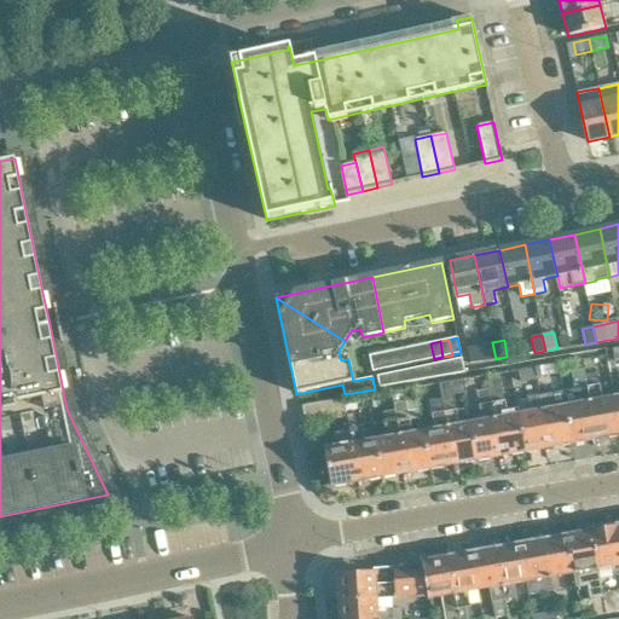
[(496,359),(492,342),(481,345),(484,362),(496,359)]
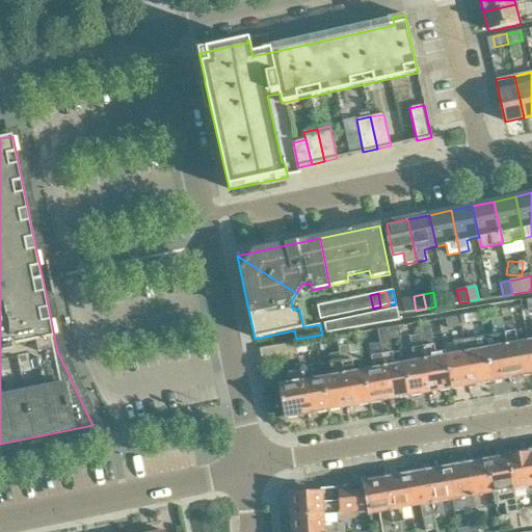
[(370,295),(363,296),(366,310),(373,309),(370,295)]
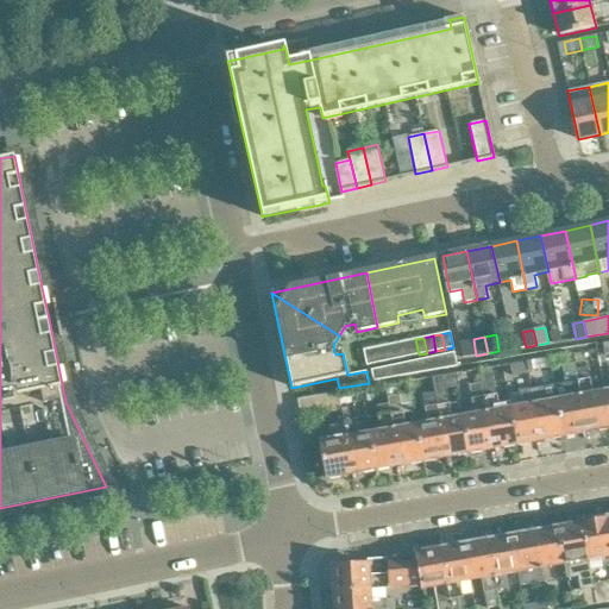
[(415,339),(407,341),(410,357),(419,355),(415,339)]
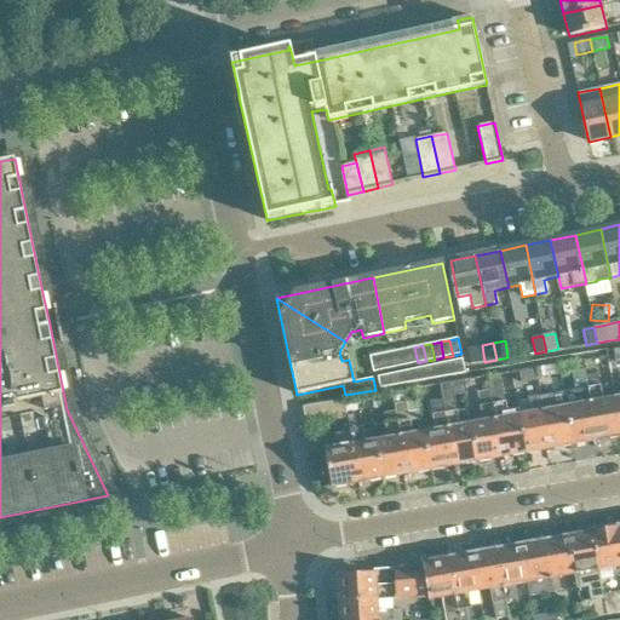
[(414,348),(406,349),(408,365),(418,363),(414,348)]
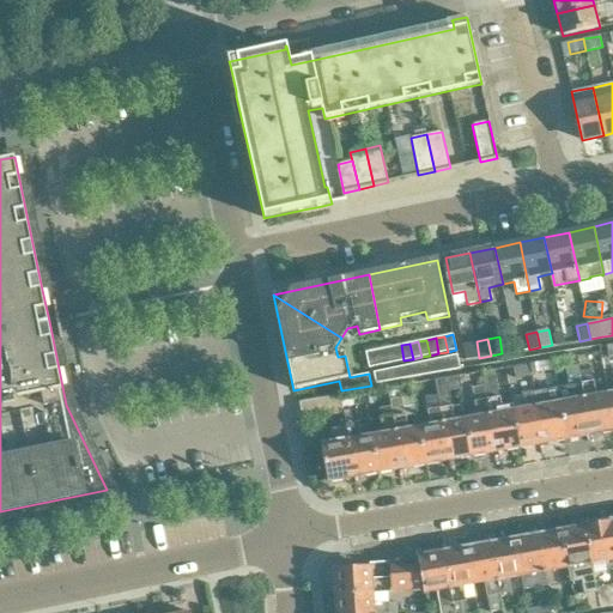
[(401,345),(392,347),(395,363),(404,360),(401,345)]
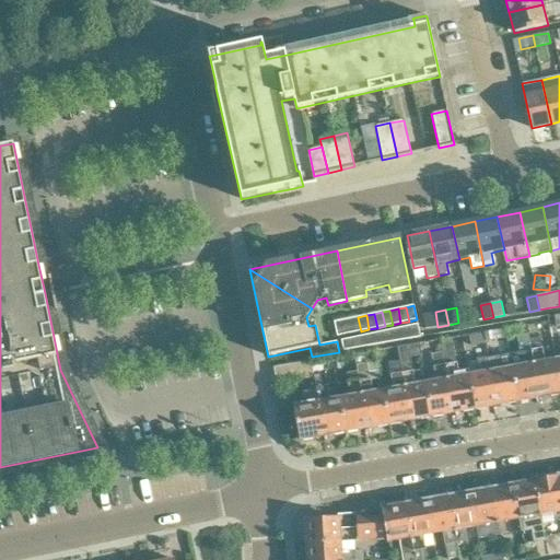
[(358,317),(350,319),(353,333),(361,331),(358,317)]
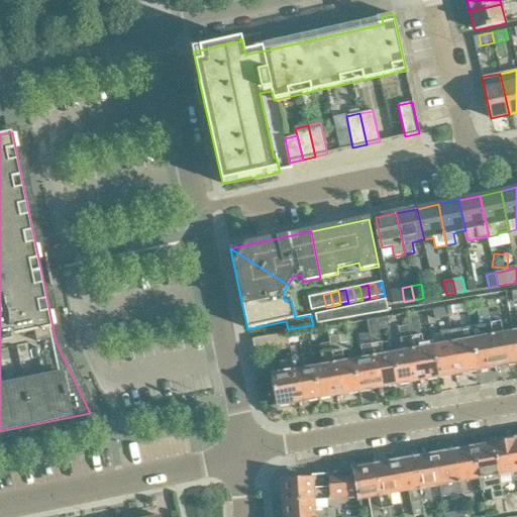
[(323,295),(316,296),(319,309),(326,307),(323,295)]
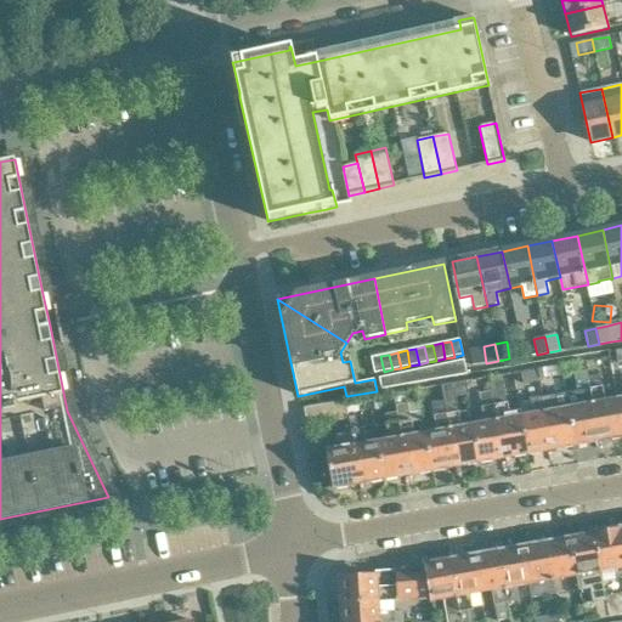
[(380,356),(372,358),(374,373),(384,372),(380,356)]
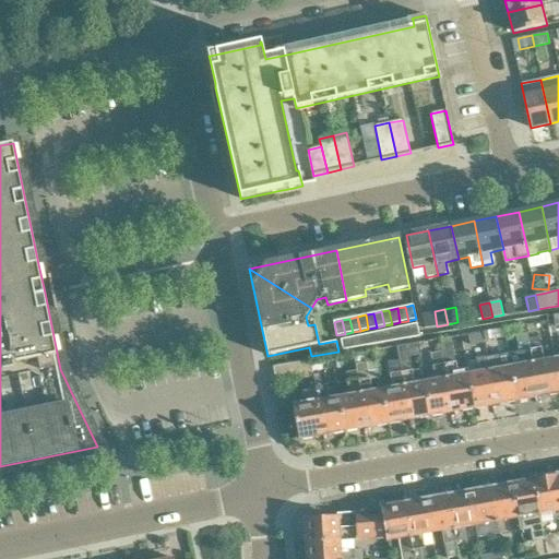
[(417,323),(407,325),(411,339),(419,337),(419,336),(417,323)]
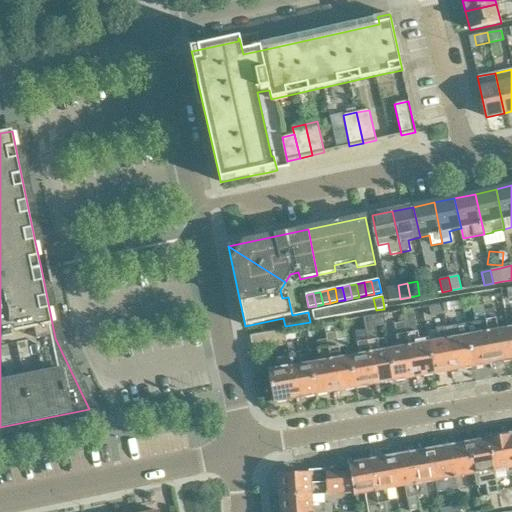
[(482,297),(462,301),(464,309),(484,306),(482,297)]
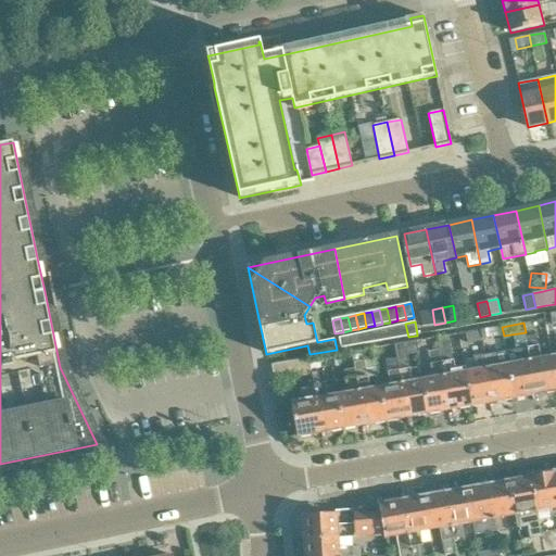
[(405,324),(395,326),(399,339),(408,337),(405,324)]
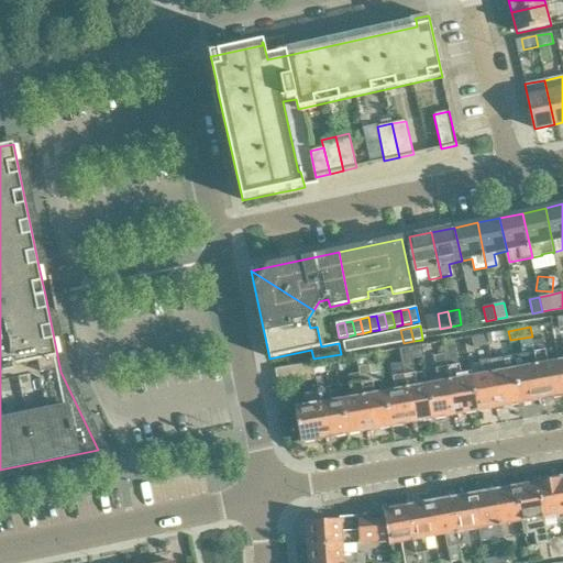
[(400,330),(392,332),(394,344),(404,343),(400,330)]
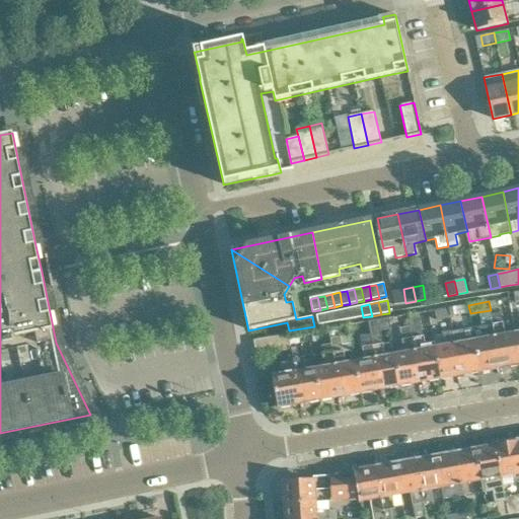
[(470,313),(468,305),(448,308),(450,316),(470,313)]
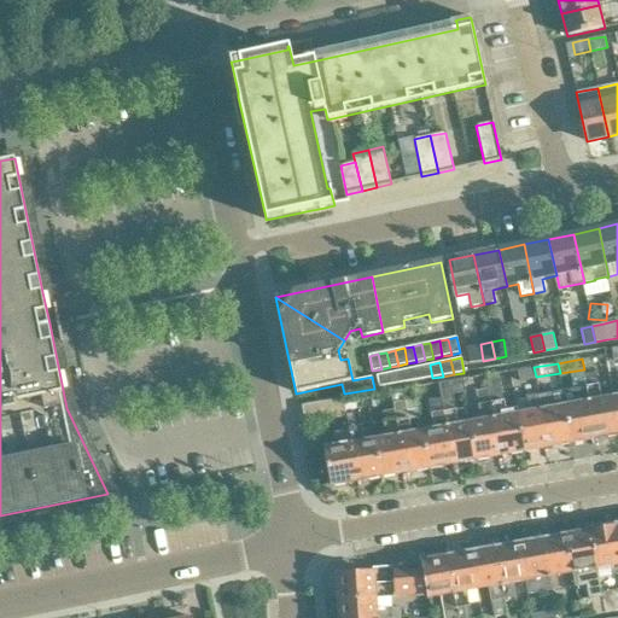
[(430,365),(419,367),(421,380),(432,378),(430,365)]
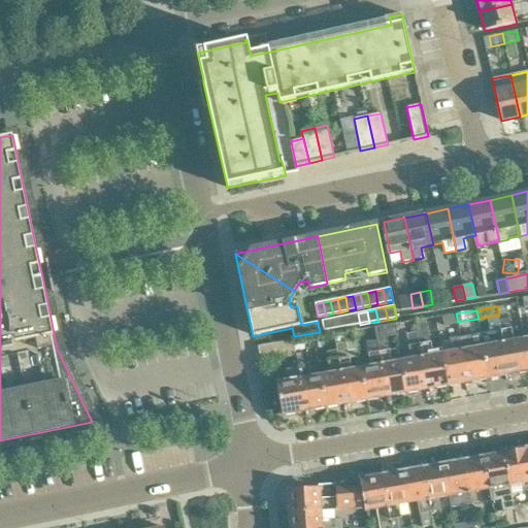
[(358,314),(349,315),(351,326),(360,325),(358,314)]
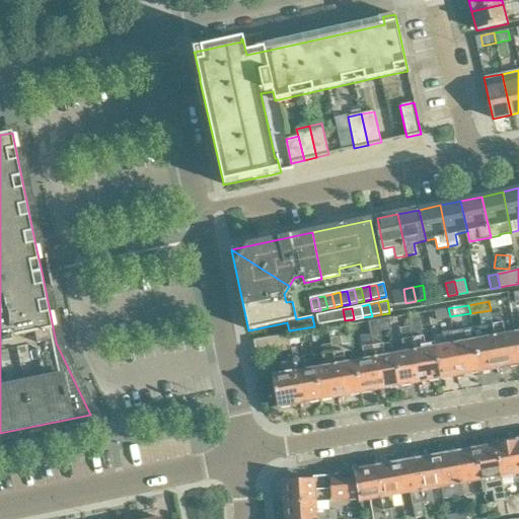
[(438,310),(435,310),(436,321),(439,320),(450,318),(450,316),(448,308),(438,310)]
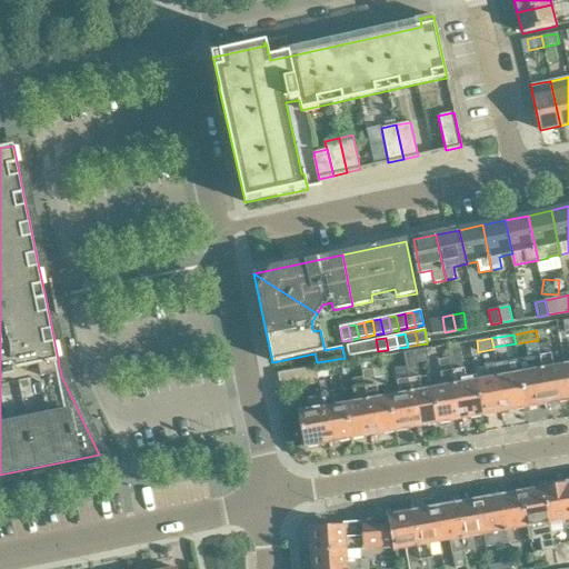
[(376,339),(366,341),(369,353),(378,351),(376,339)]
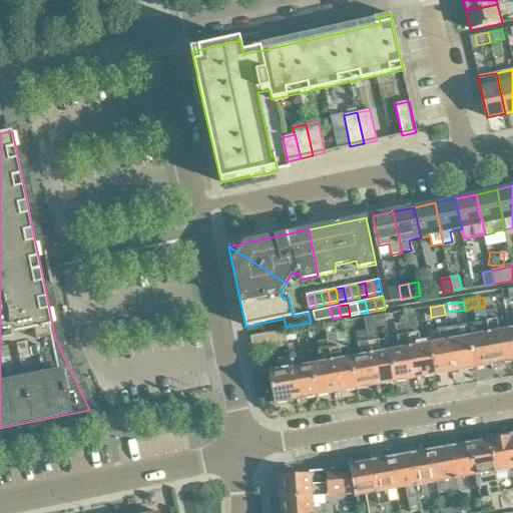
[(330,308),(322,310),(324,320),(333,319),(330,308)]
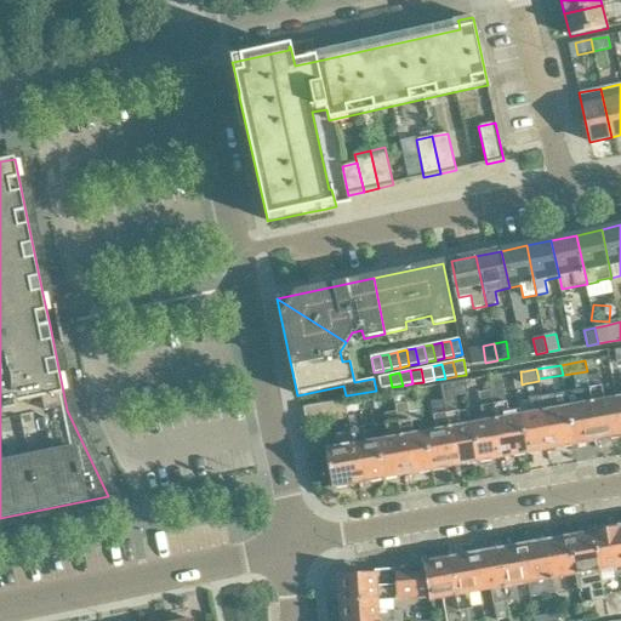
[(389,375),(379,377),(381,389),(392,387),(389,375)]
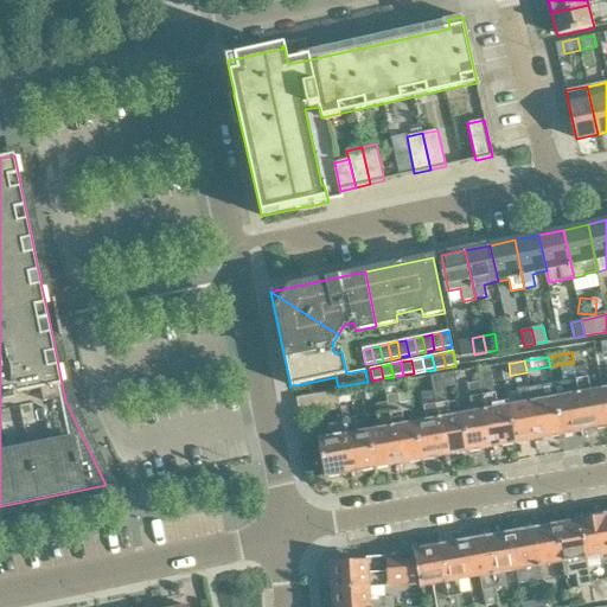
[(574,368),(576,382),(585,429),(596,427),(599,429),(606,427),(606,420),(601,389),(590,390),(586,366),(574,368)]
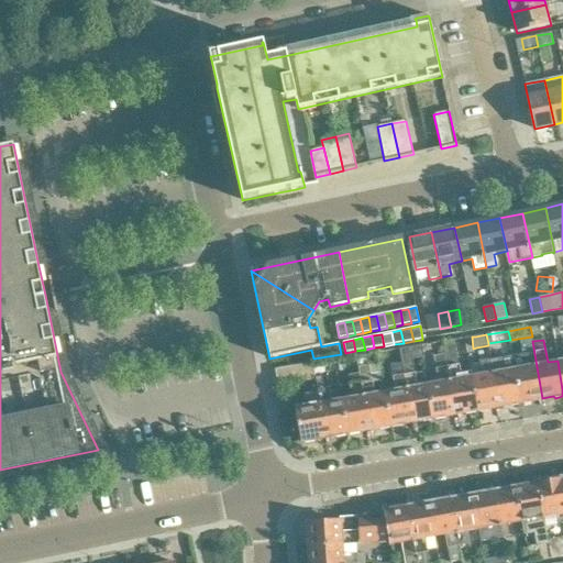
[(399,349),(401,361),(412,359),(423,356),(422,345),(410,348),(399,349)]
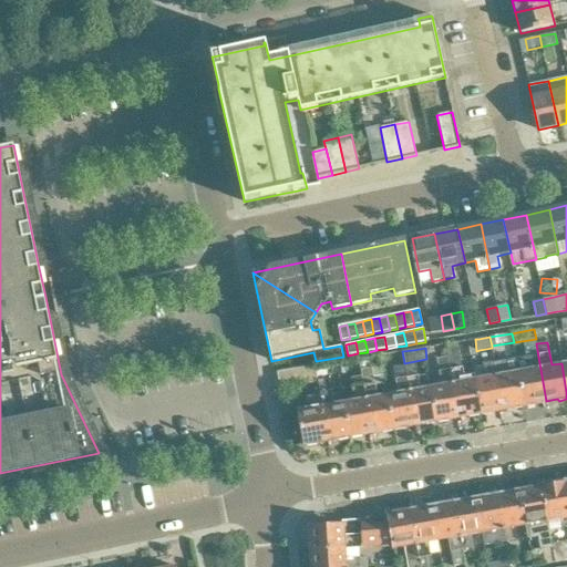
[(464,381),(461,359),(460,348),(446,349),(447,357),(460,416),(470,414),(473,416),(482,415),(475,379),(464,381)]
